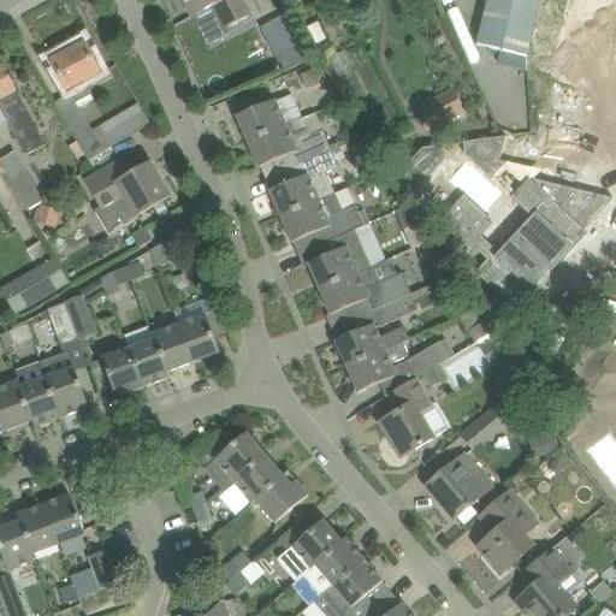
[(223,18),(229,29),(254,17),(244,0),(183,0),(194,18),(213,9),(219,21),(223,18)]
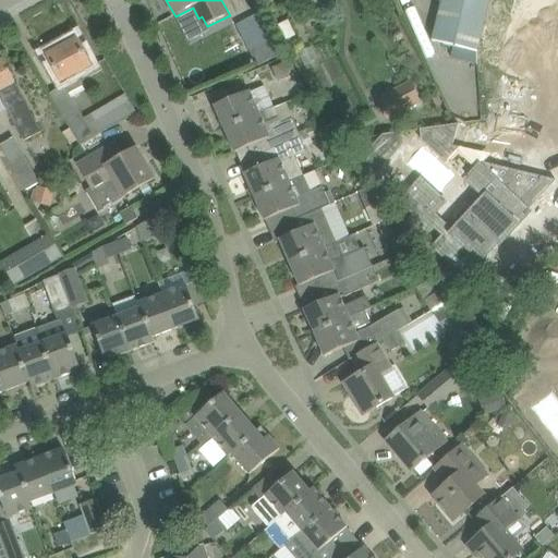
[(273,27),(276,26),(282,41),(295,35),(289,21),(286,22),(275,0),(268,0),(262,3),(273,27)]
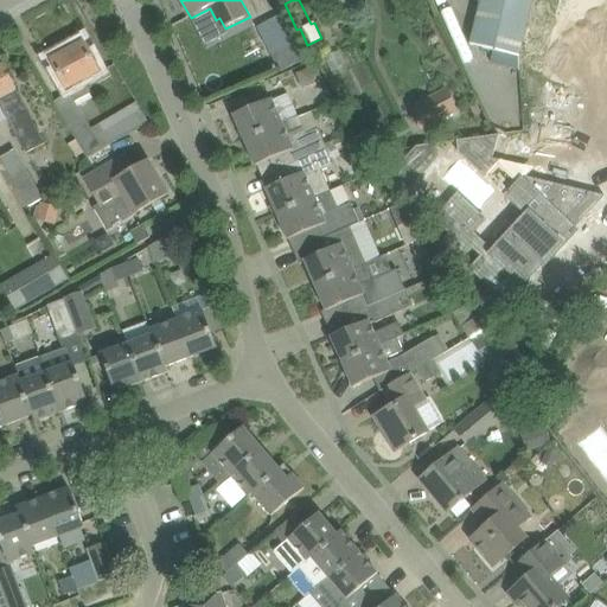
[(481,0),(471,46),(493,51),(491,64),(519,71),(518,57),(532,0),(481,0)]
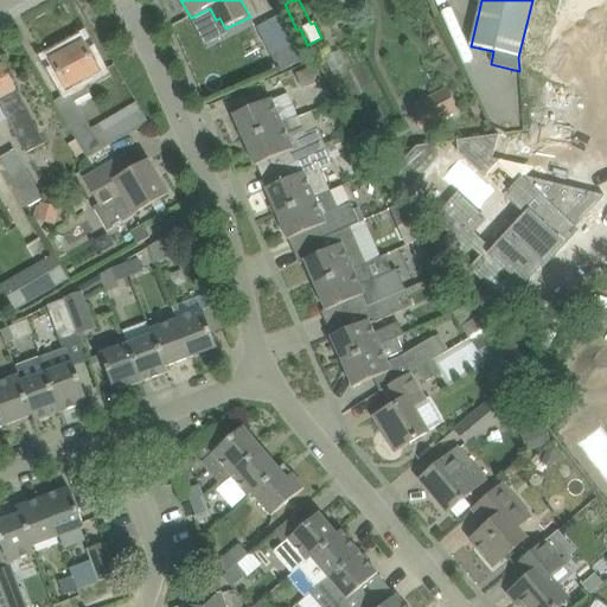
[(606,0),(540,0),(540,5),(606,20),(606,0)]
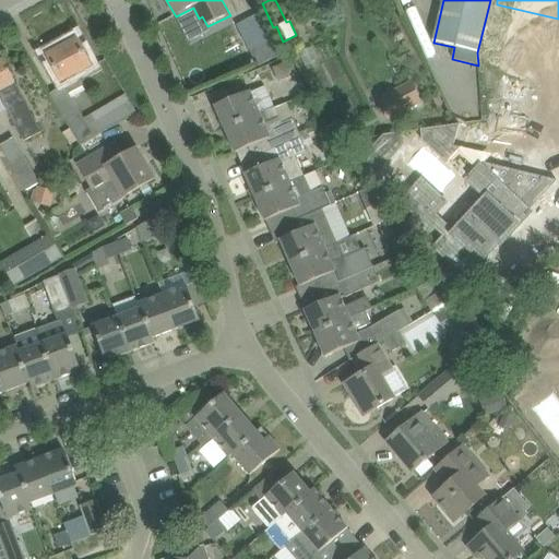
[(558,19),(497,4),(492,22),(536,32),(532,50),(558,56),(558,19)]
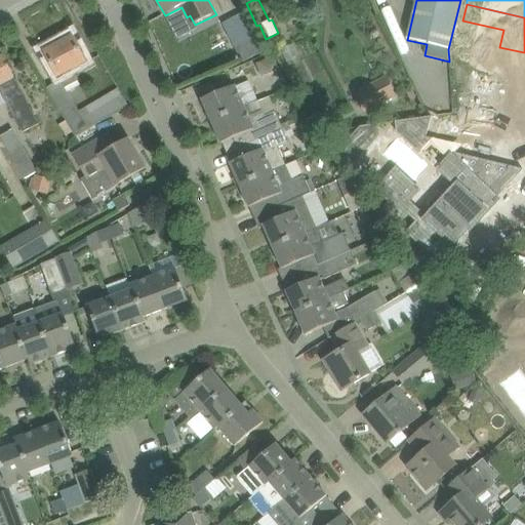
[(45,53),(55,71),(58,77),(65,89),(78,82),(71,70),(84,64),(72,39),(45,53)]
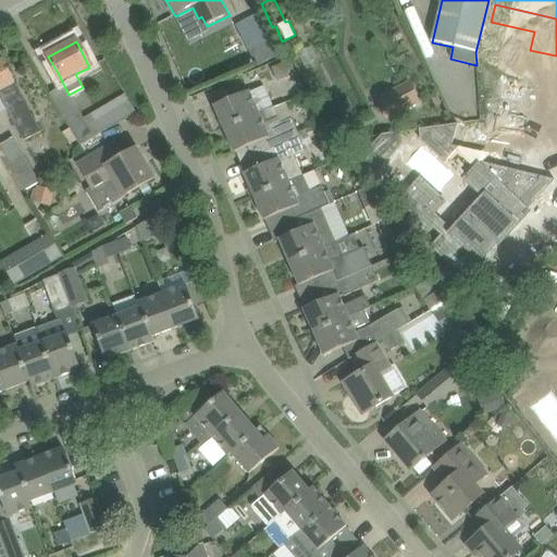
[(260,48),(251,52),(258,66),(277,57),(270,42),(260,48)]
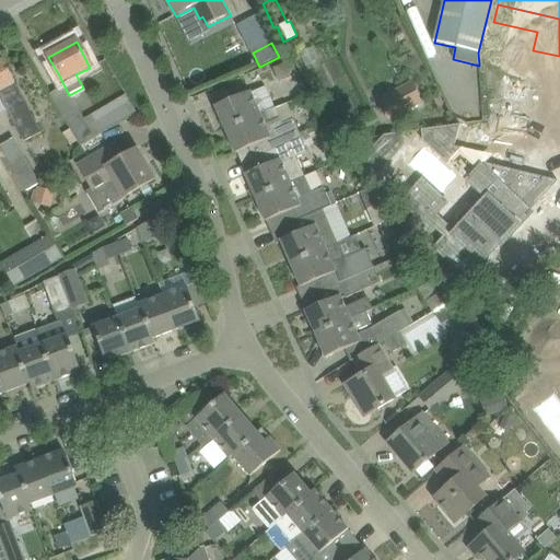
[(528,69),(479,57),(480,76),(550,92),(553,78),(559,79),(559,56),(533,50),(528,69)]
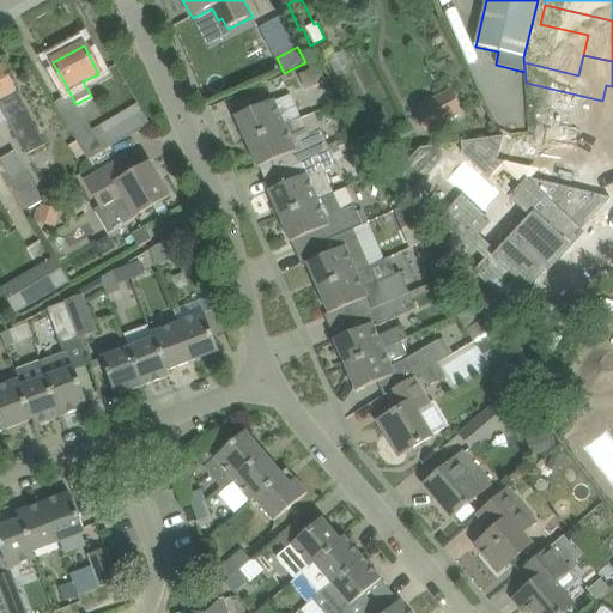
[(0,67),(0,104),(26,157),(46,146),(4,66),(0,67)]
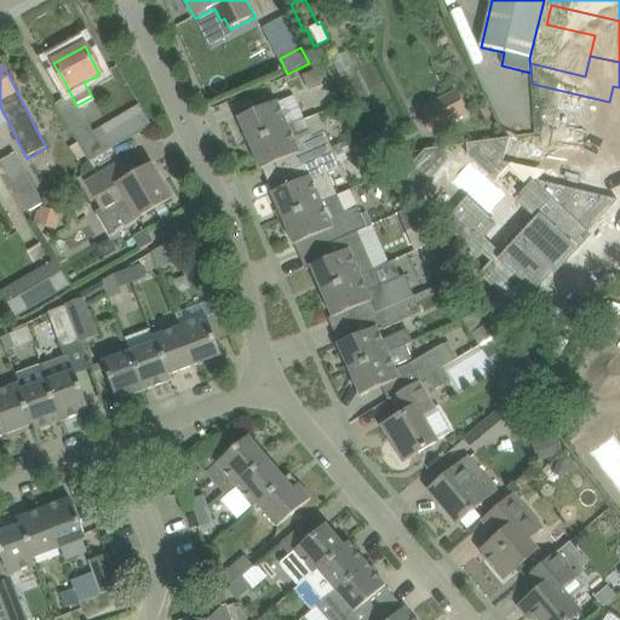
[(321,86),(316,73),(302,79),(308,91),(321,86)]
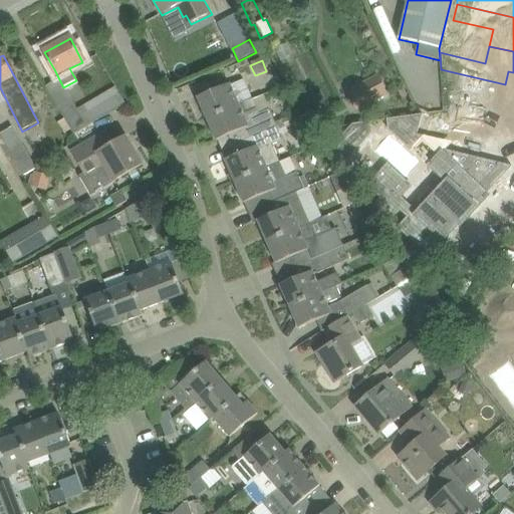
[(505,84),(441,69),(442,86),(477,95),(473,111),(513,121),(513,100),(501,98),(505,84)]
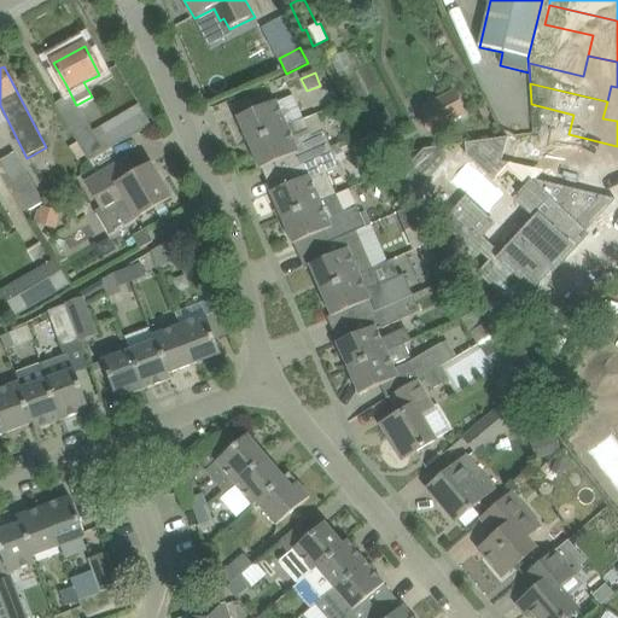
[(454,91),(418,109),(429,132),(466,112),(454,91)]
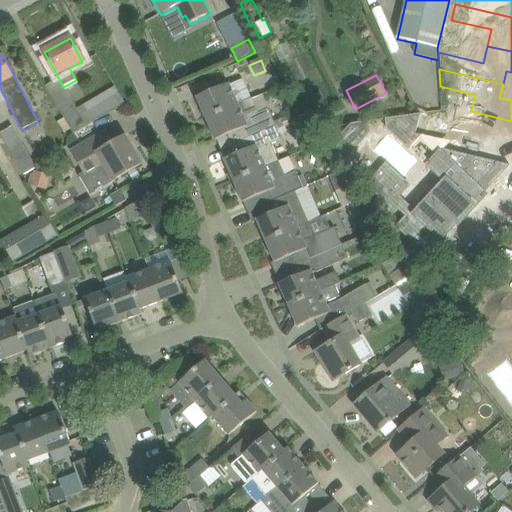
[(196,98),(206,120),(251,100),(242,79),(228,85),(228,84),(196,98)]
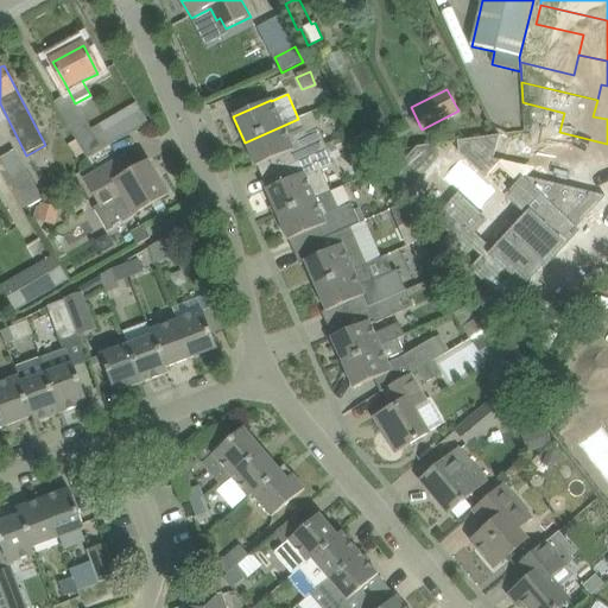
[(137,102),(92,130),(84,118),(68,128),(87,159),(103,150),(149,124),(137,102)]
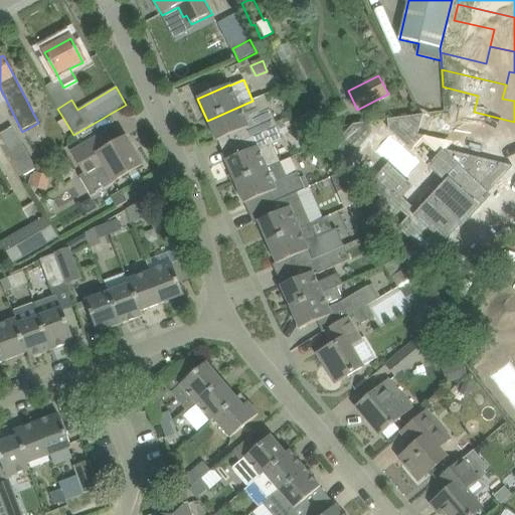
[(237,132),(242,143),(277,128),(270,111),(260,116),(252,101),(207,121),(216,141),(237,132)]
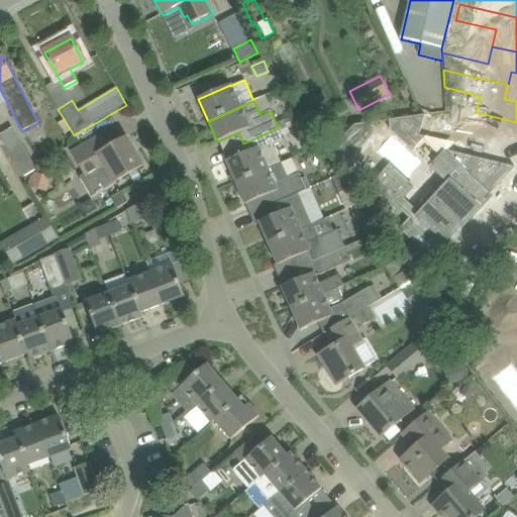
[(425,115),(420,135),(492,152),(495,138),(516,142),(516,122),(476,112),(471,132),(446,126),(445,112),(425,115)]
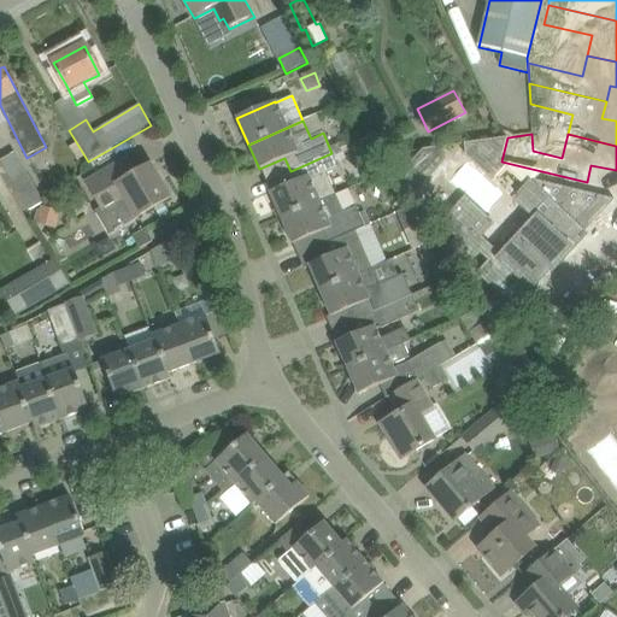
[(507,137),(464,144),(464,145),(465,145),(466,153),(465,154),(495,181),(497,180),(494,178),(506,165),(507,166),(511,164),(501,162),(507,137)]
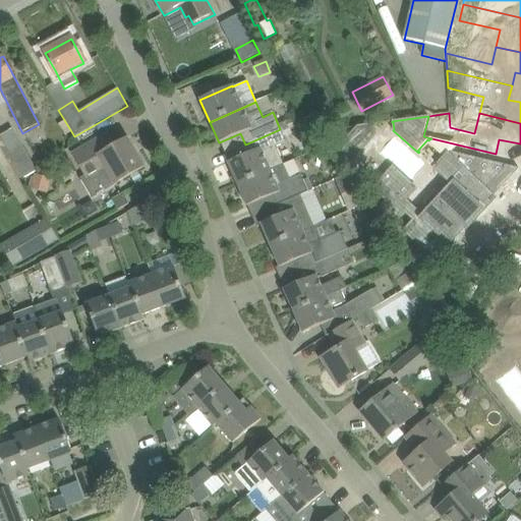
[(357,126),(331,155),(343,171),(377,134),(374,123),(357,126)]
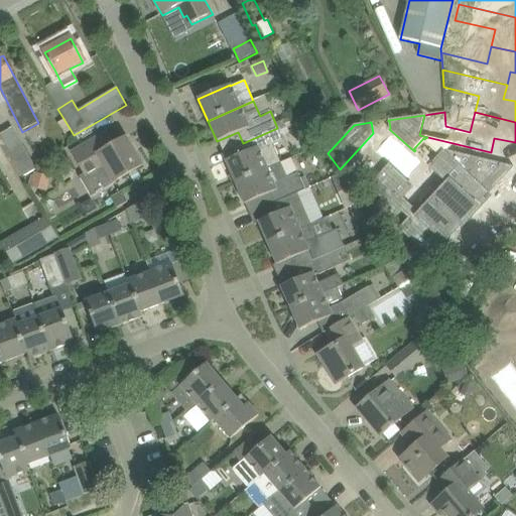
[(225,161),(236,184),(280,164),(273,147),(283,142),(277,128),(243,143),(246,151),(225,161)]
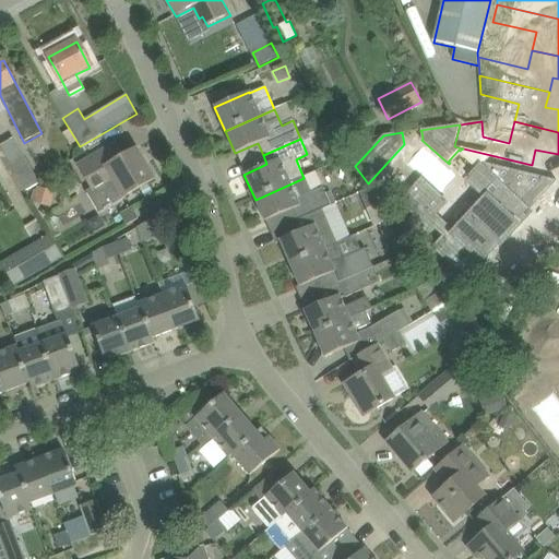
[(79,165),(92,189),(87,191),(99,213),(105,211),(104,207),(110,203),(111,205),(123,199),(155,180),(138,150),(119,161),(110,146),(79,165)]
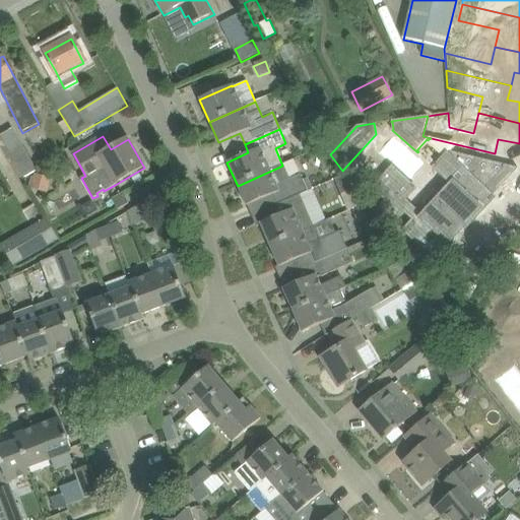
[(37,171),(22,146),(8,154),(22,178),(37,171)]
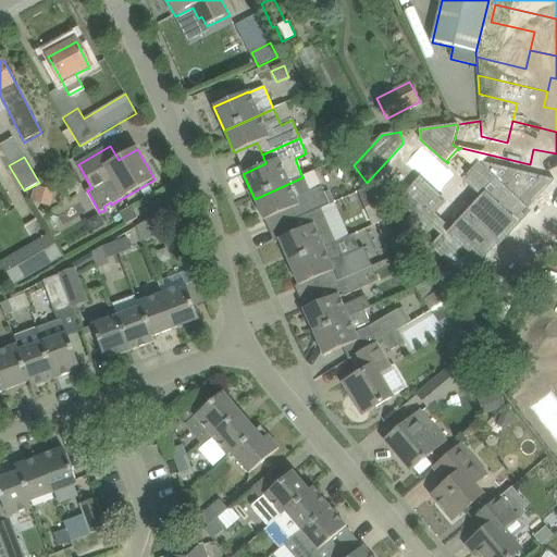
[(420,180),(399,201),(413,215),(407,223),(420,236),(432,224),(443,235),(432,246),(466,279),(482,261),(478,257),(493,240),(496,244),(516,223),(507,215),(518,203),(522,209),(548,181),(554,182),(555,181),(481,162),(465,180),(483,197),(452,232),(433,214),(444,202),(420,180)]
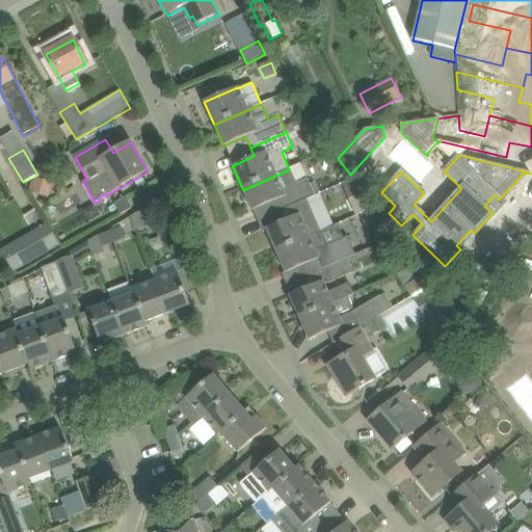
[(289,169),(243,190),(251,210),(277,200),(282,210),(314,195),(308,180),(296,185),(289,169)]
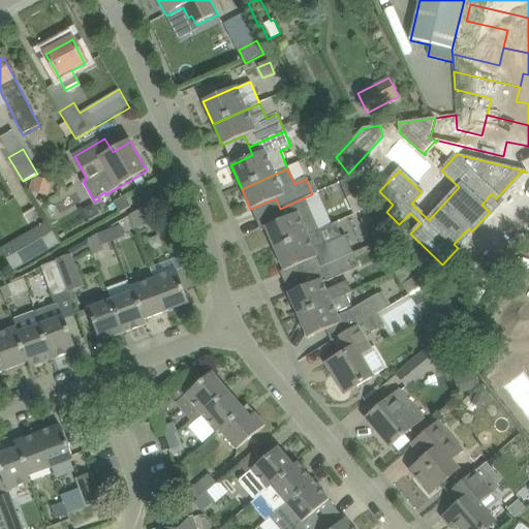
[(31,193),(49,196),(52,181),(34,178),(31,193)]
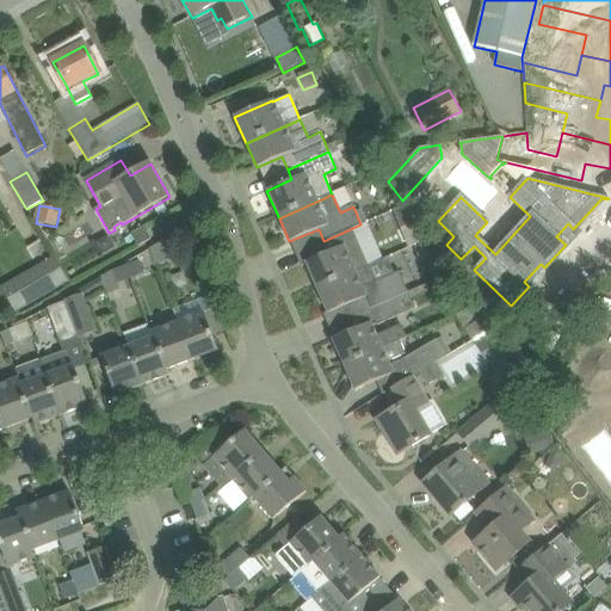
[(401,230),(412,226),(403,207),(393,211),(401,230)]
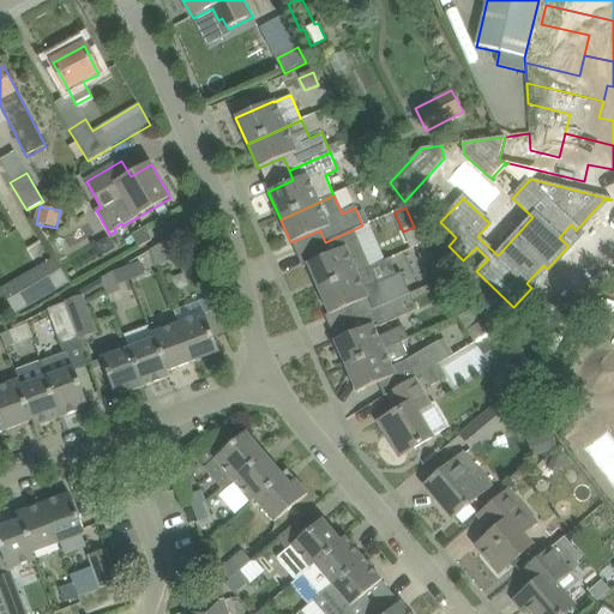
[(132,235),(139,247),(151,241),(144,228),(132,235)]
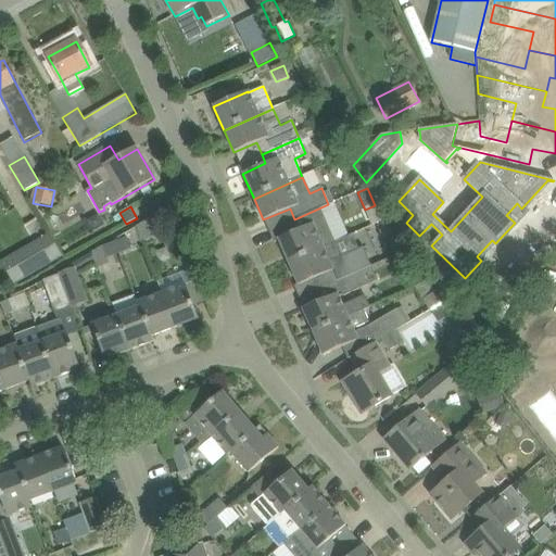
[(278,239),(288,262),(335,241),(323,213),(306,219),(310,225),(278,239)]
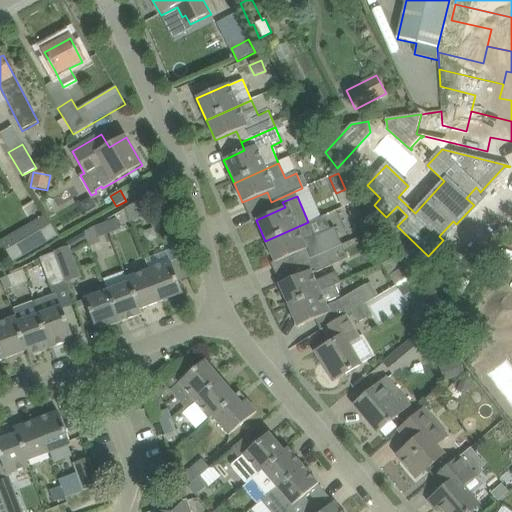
[(150,209),(147,198),(135,203),(138,213),(150,209)]
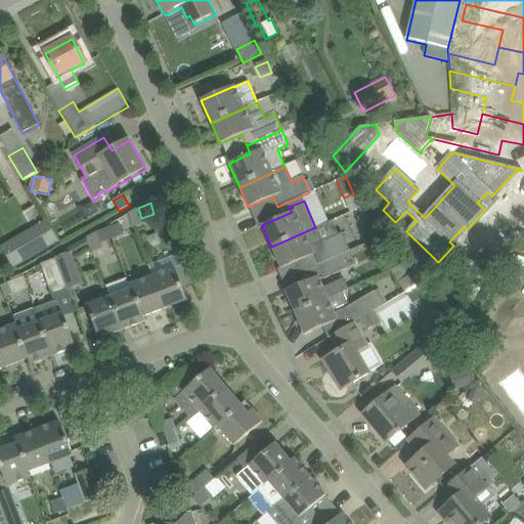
[(353,212),(360,227),(370,223),(362,207),(353,212)]
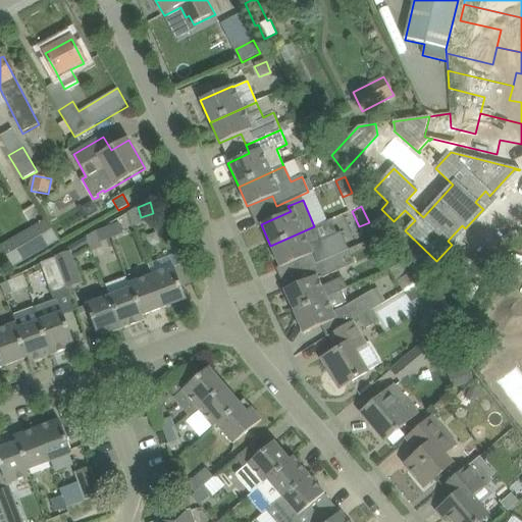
[(118,222),(107,226),(111,239),(123,233),(118,222)]
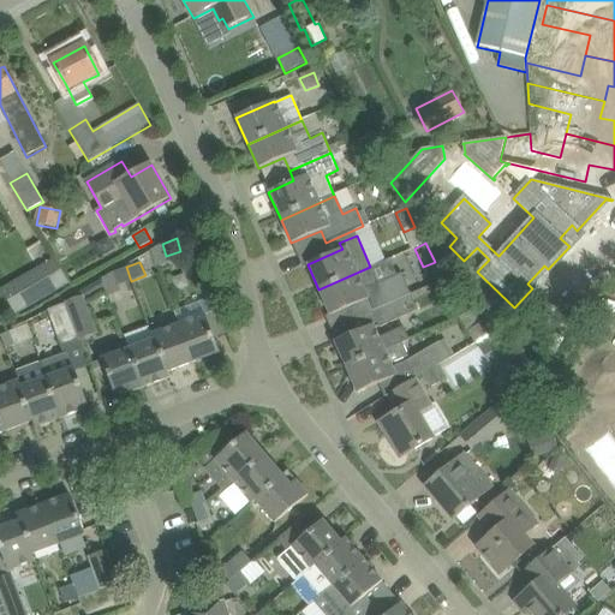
[(4,292),(16,312),(66,284),(54,263),(4,292)]
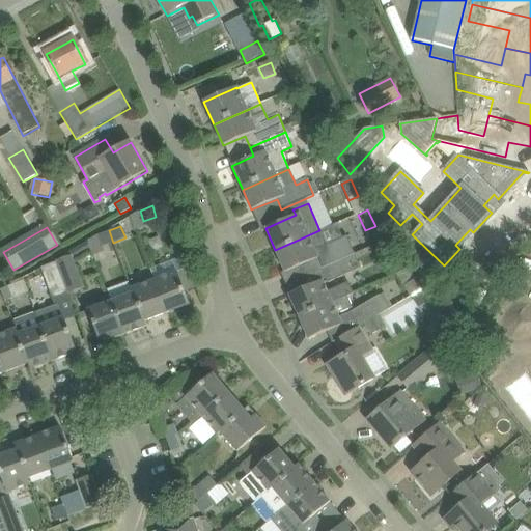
[(58,262),(57,263),(68,294),(84,288),(74,260),(91,250),(93,256),(104,252),(102,247),(113,243),(109,230),(98,235),(88,241),(57,258),(58,262)]
